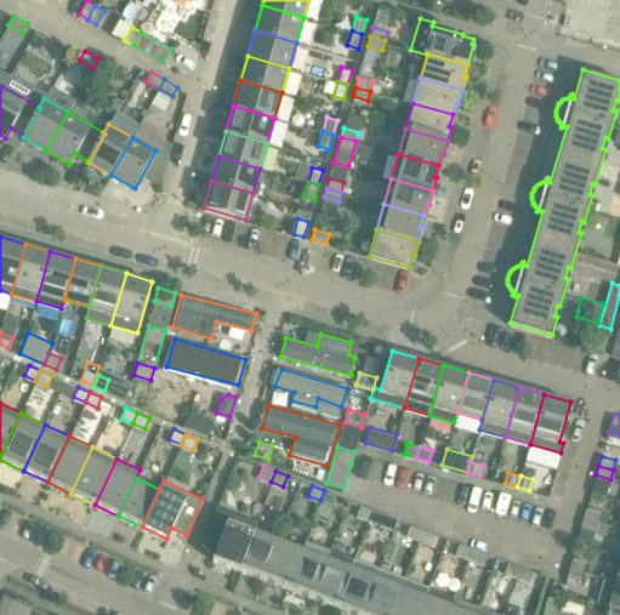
[(324,490),(320,500),(331,505),(336,494),(324,490)]
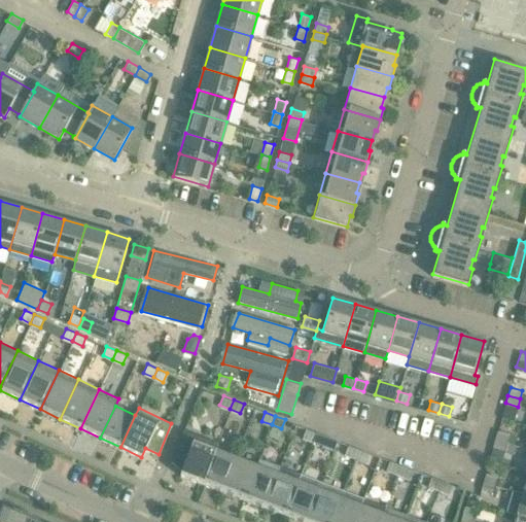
[(303,437),(313,441),(316,431),(306,427),(303,437)]
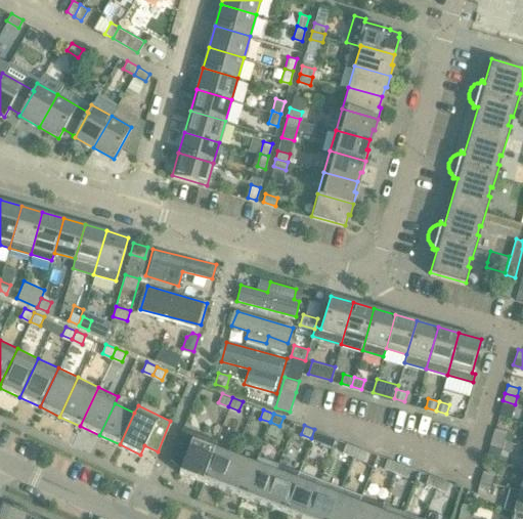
[(179,471),(201,479),(213,446),(216,439),(182,426),(170,458),(182,463),(179,471)]
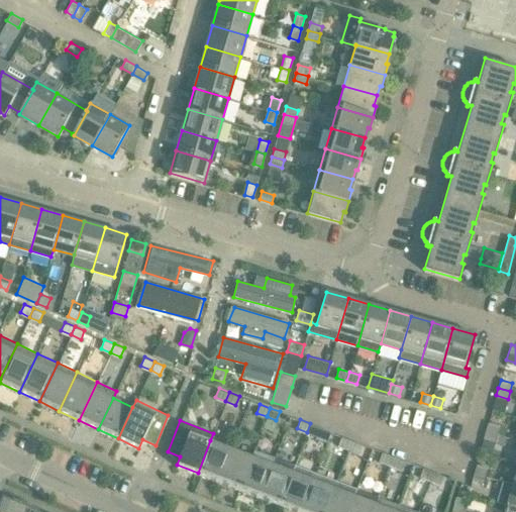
[(489,421),(486,429),(498,432),(500,425),(489,421)]
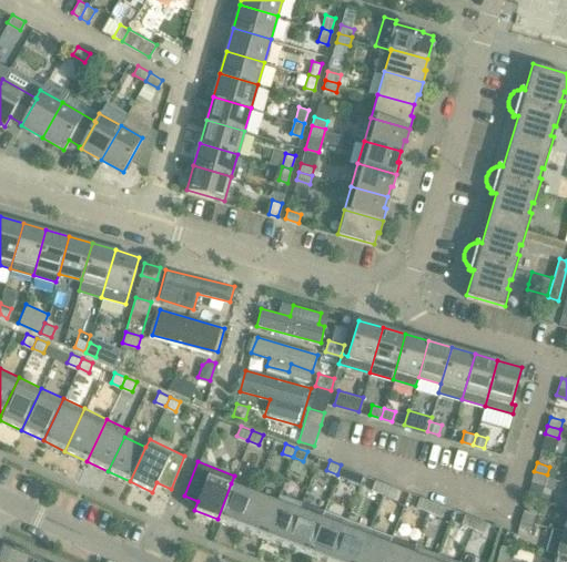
[(364,473),(347,467),(344,477),(360,483),(364,473)]
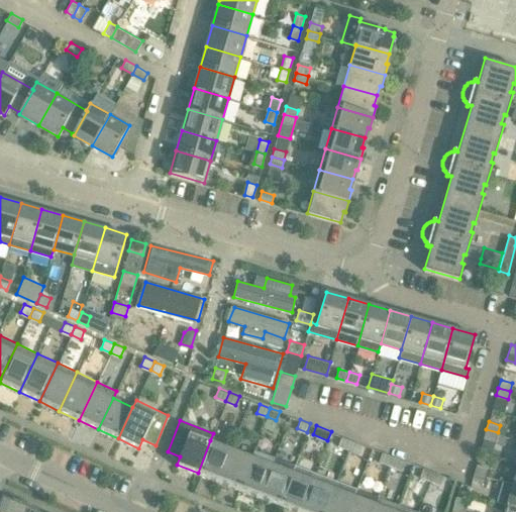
[(498,432),(486,429),(484,437),(496,440),(498,432)]
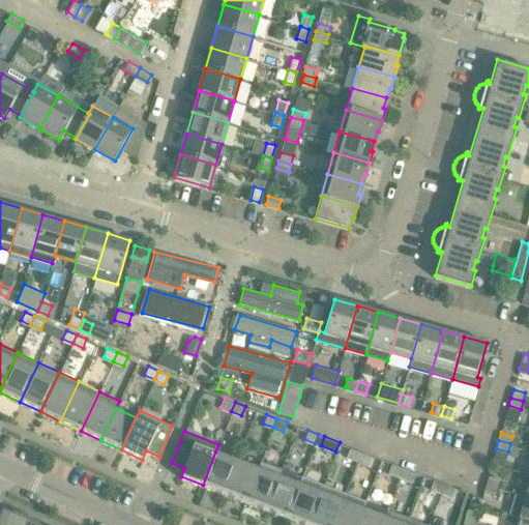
[(347,456),(357,460),(360,450),(351,446),(347,456)]
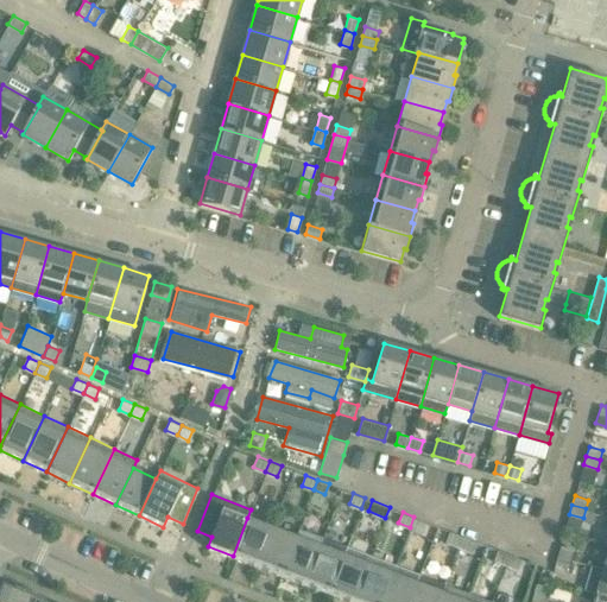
[(413,517),(410,527),(422,532),(425,521),(413,517)]
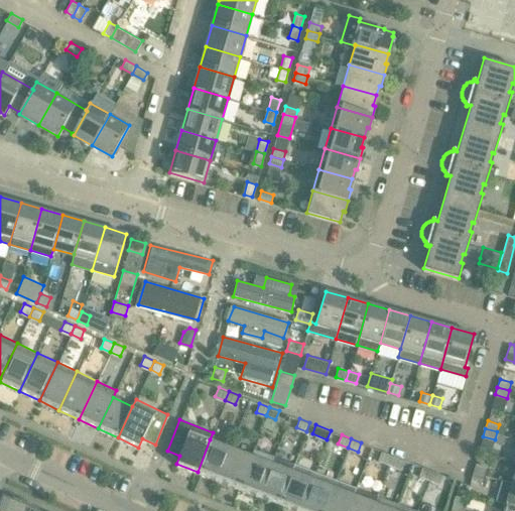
[(198,472),(218,480),(230,448),(210,439),(198,472)]
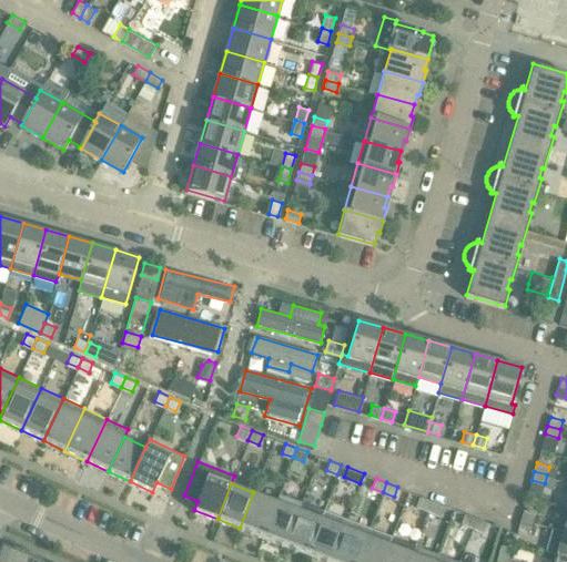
[(240,528),(262,537),(276,501),(253,492),(240,528)]
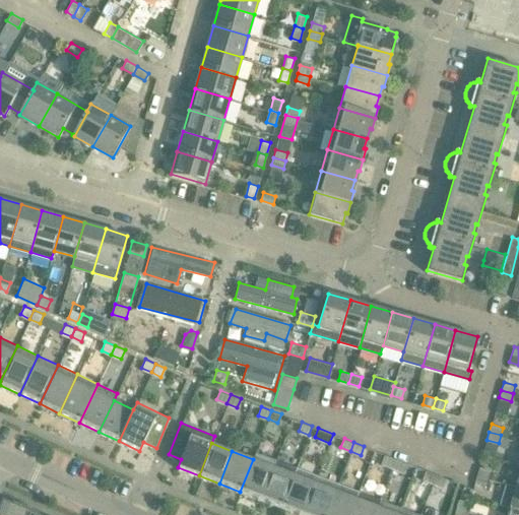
[(240,492),(261,499),(276,459),(255,451),(253,459),(240,492)]
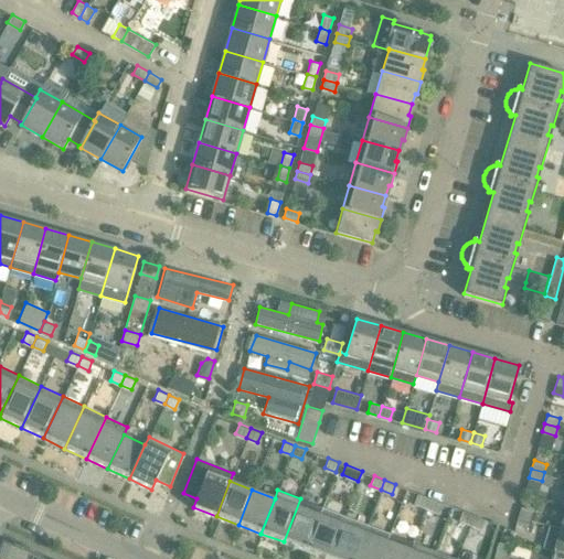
[(415,502),(425,506),(429,496),(418,493),(415,502)]
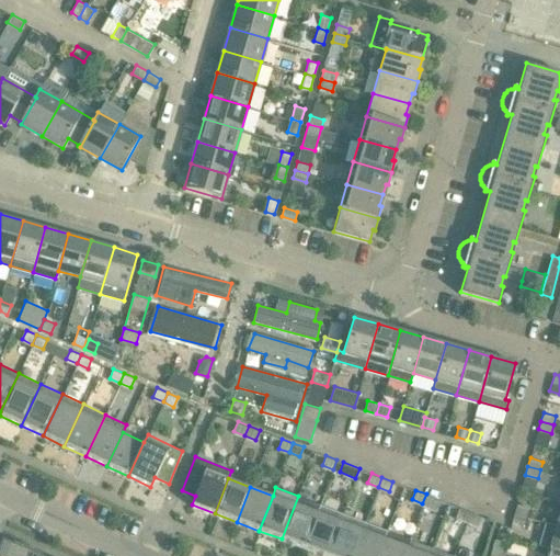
[(426,494),(422,503),(433,508),(437,498),(426,494)]
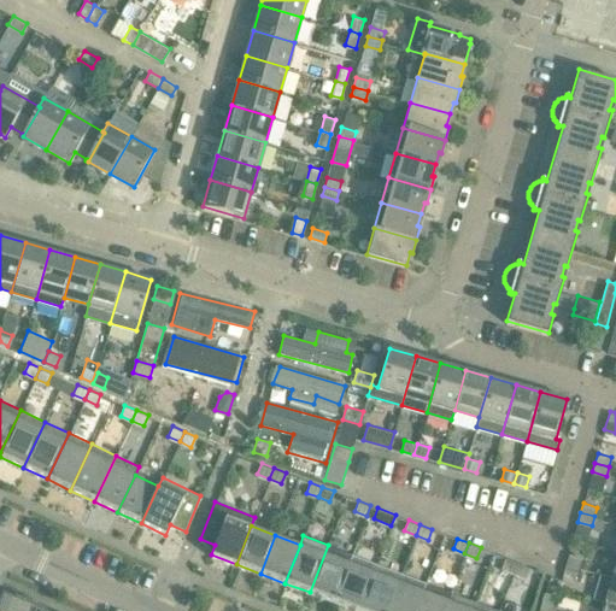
[(310,592),(334,601),(352,554),(328,545),(310,592)]
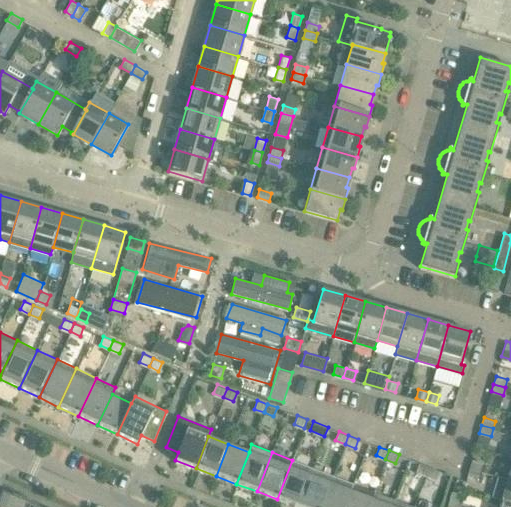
[(472,459),(469,467),(481,470),(483,462),(472,459)]
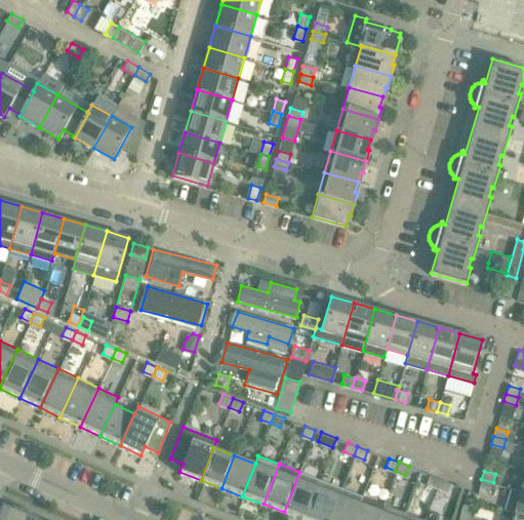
[(284,512),(305,519),(320,479),(299,472),(284,512)]
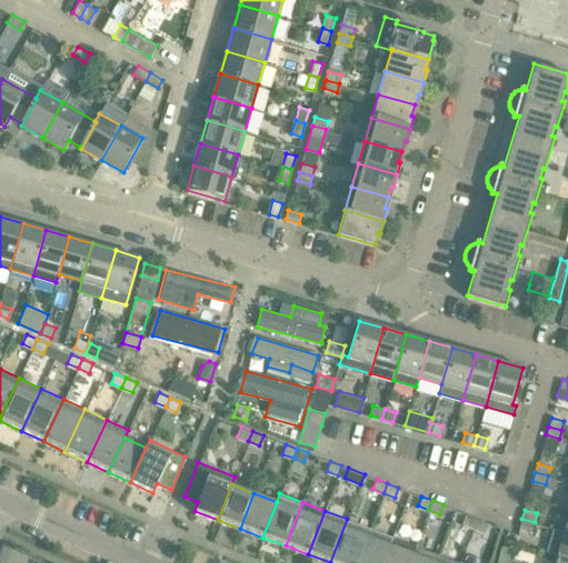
[(462,523),(474,528),(477,518),(466,513),(462,523)]
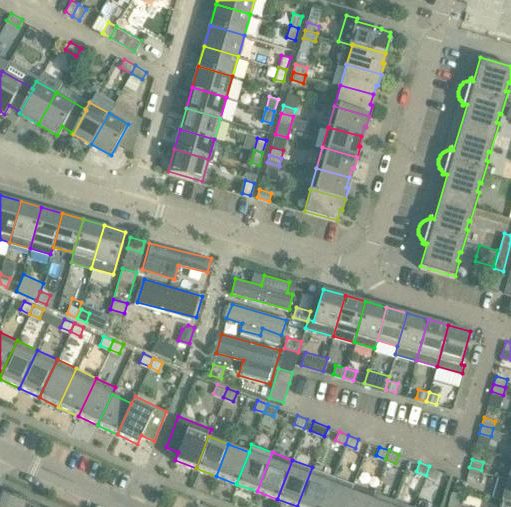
[(429,466),(426,475),(436,479),(439,470),(429,466)]
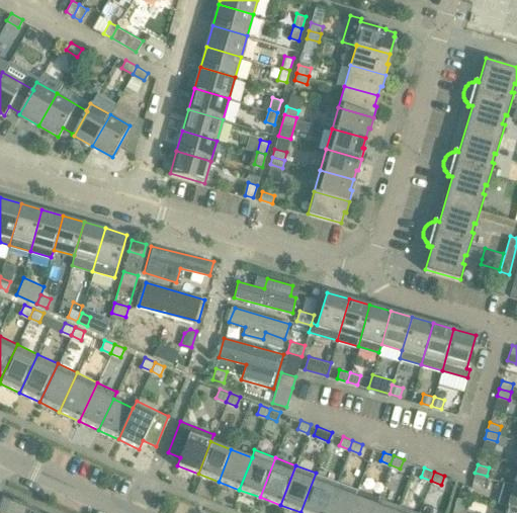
[(300,512),(324,512),(337,481),(316,473),(300,512)]
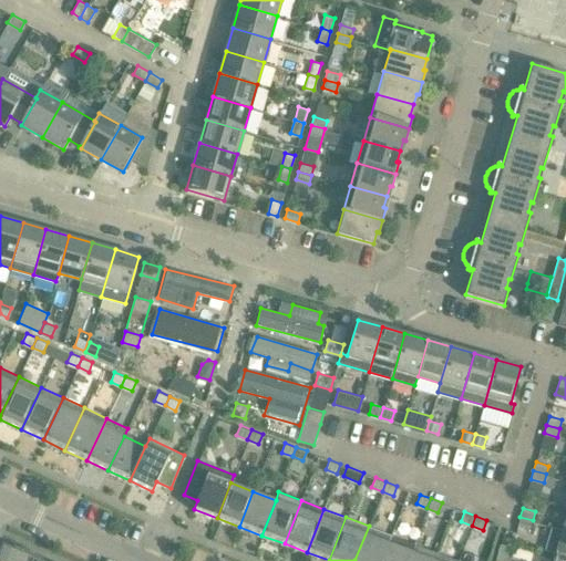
[(533,520),(520,517),(517,525),(531,529),(533,520)]
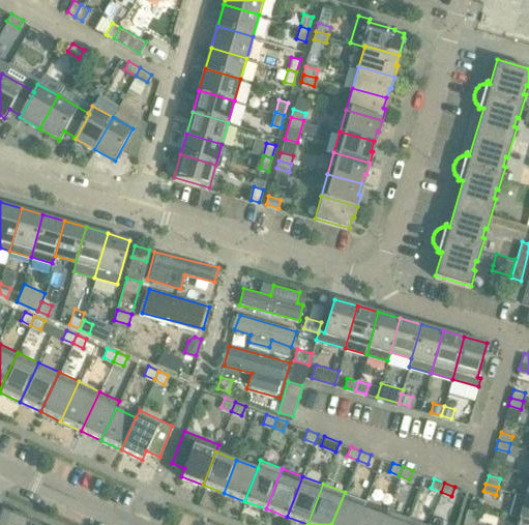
[(331,524),(356,524),(365,500),(345,492),(331,524)]
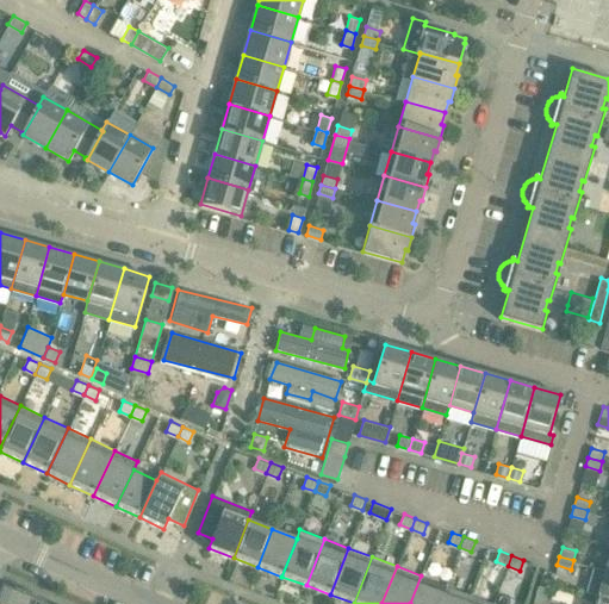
[(608,570),(606,570),(594,566),(586,591),(598,595),(608,597),(608,570)]
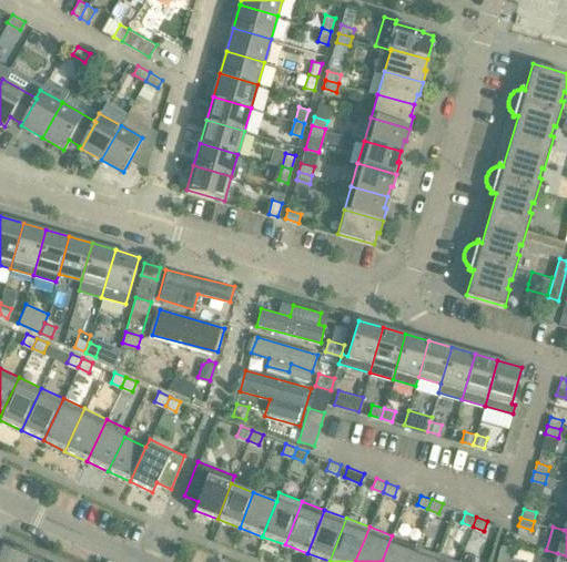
[(382,561),(407,561),(414,544),(392,535),(382,561)]
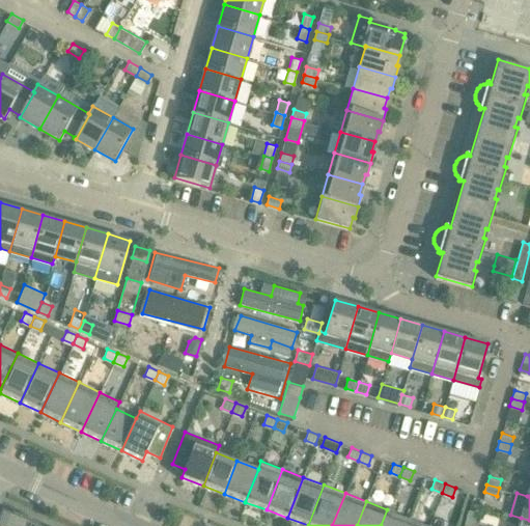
[(381,525),(405,525),(409,517),(387,509),(381,525)]
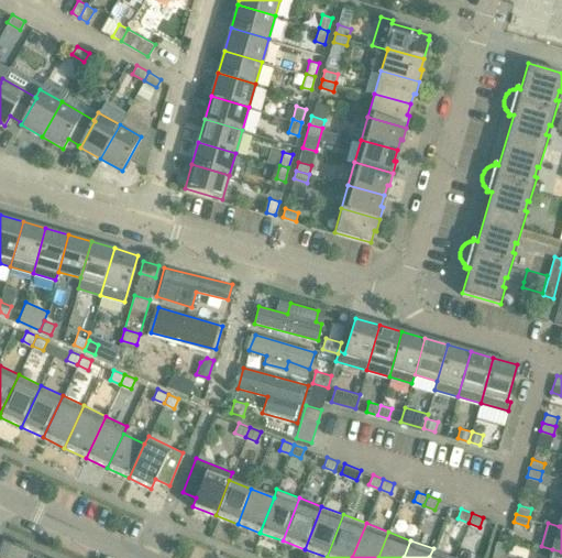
[(497,540),(495,549),(507,553),(510,544),(497,540)]
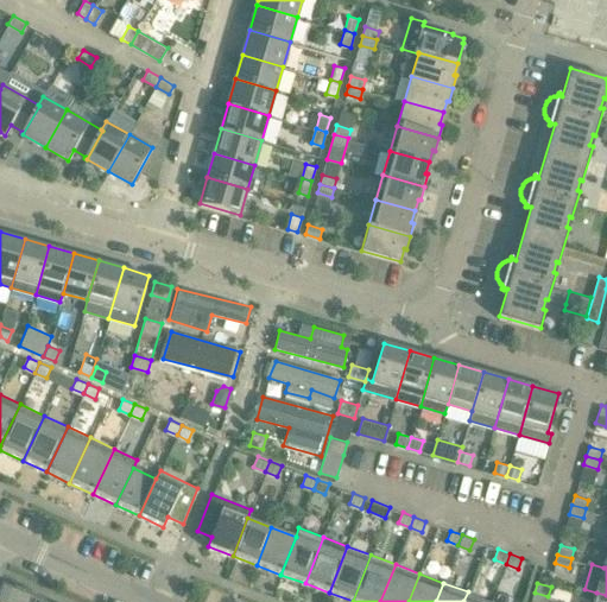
[(0,595),(0,601),(25,601),(30,593),(16,587),(13,590),(5,585),(0,595)]
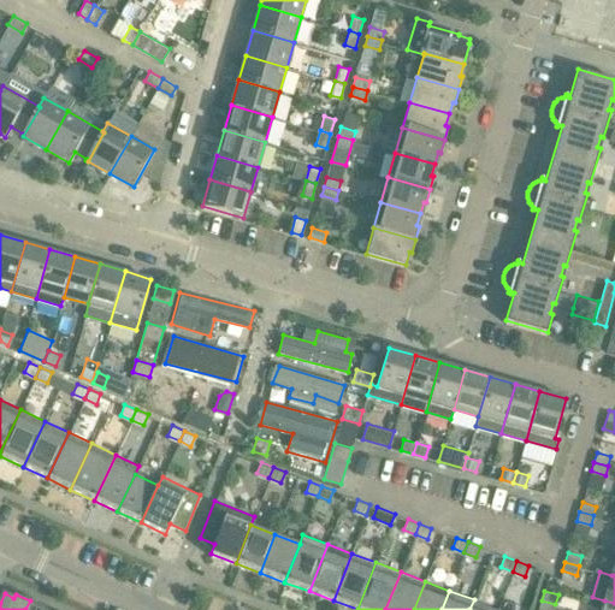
[(469,609),(497,609),(498,609),(474,599),(469,609)]
